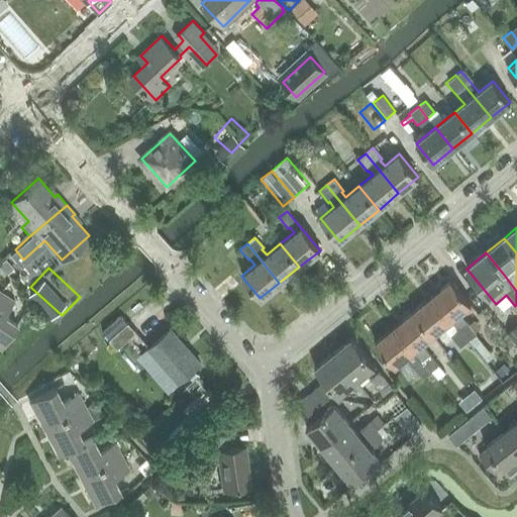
[(451,281),(432,297),(486,363),(492,358),(475,336),(481,331),(473,321),(467,326),(458,315),(471,305),(451,281)]
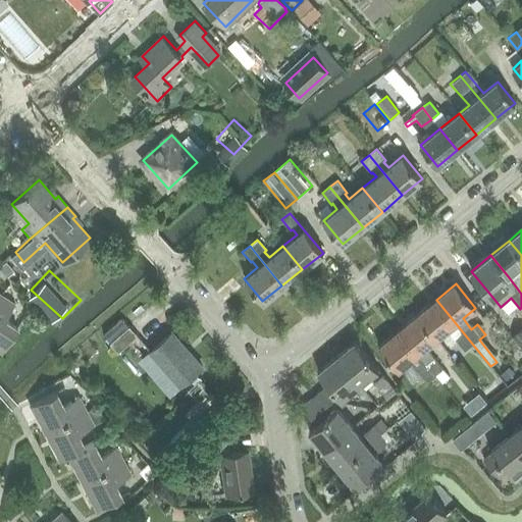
[(0,296),(0,352),(1,353),(17,328),(4,320),(14,305),(0,296)]
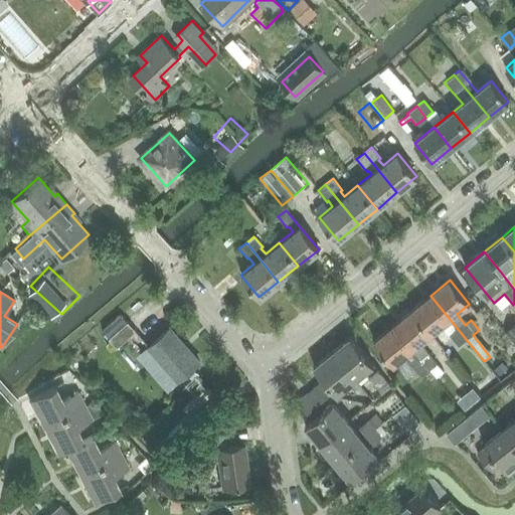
[(484,361),(431,296),(411,311),(431,335),(441,327),(457,348),(464,342),(481,364),(484,361)]
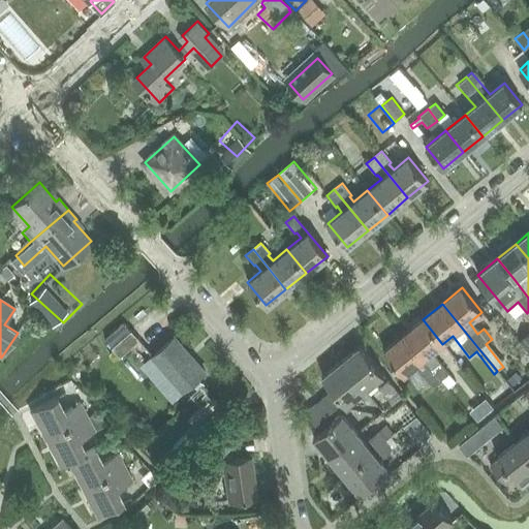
[(442,344),(423,319),(403,336),(447,390),(456,384),(431,353),(442,344)]
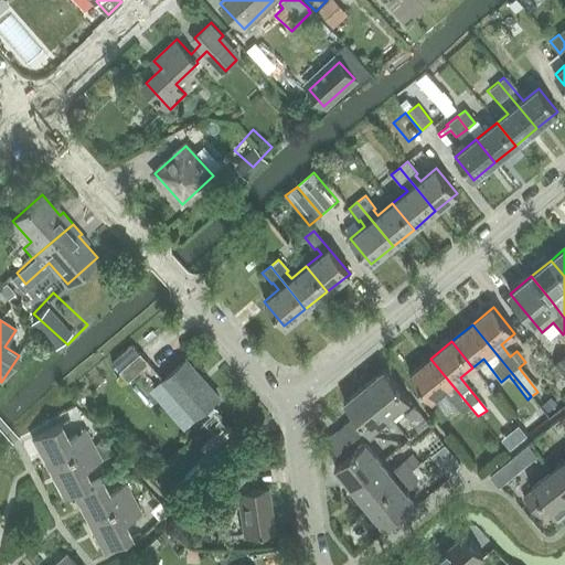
[(141,352),(119,371),(128,382),(150,363),(141,352)]
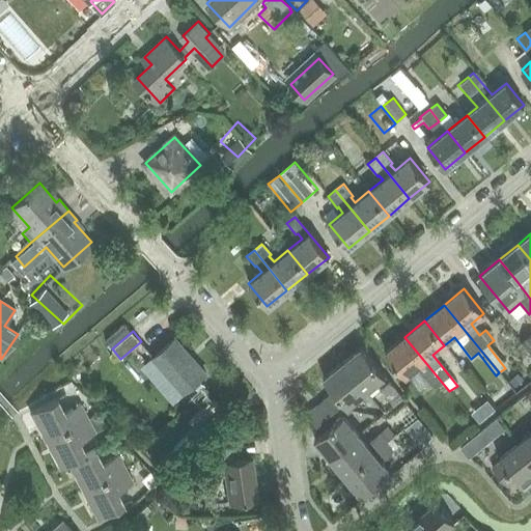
[(449,391),(404,337),(385,353),(404,378),(416,368),(440,399),(449,391)]
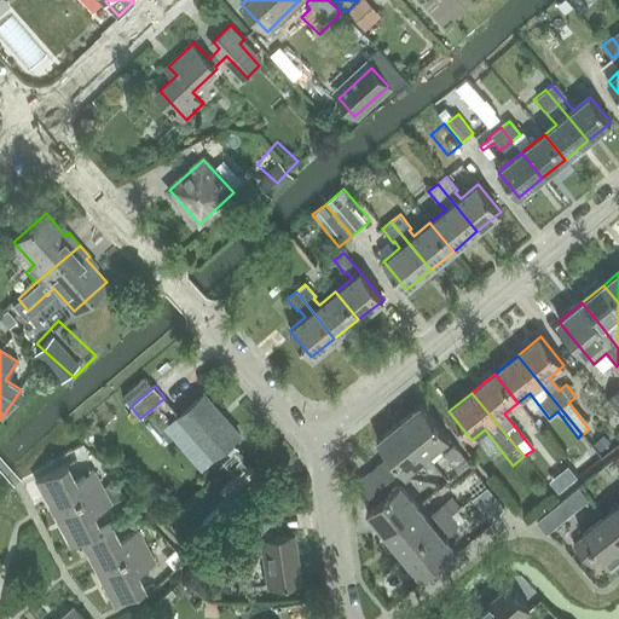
[(239,435),(204,394),(179,417),(214,458),(239,435)]
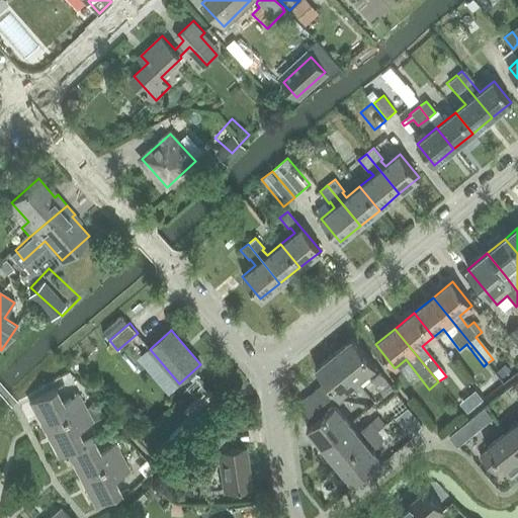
[(351,338),(333,353),(356,381),(365,373),(376,386),(385,378),(351,338)]
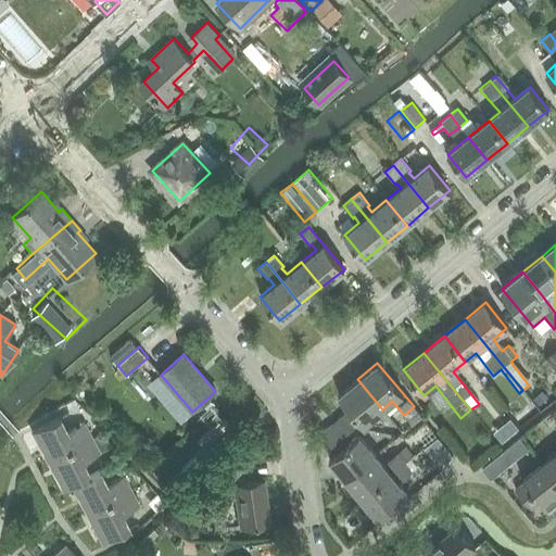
[(363,425),(382,409),(357,379),(338,395),(351,411),(338,421),(340,425),(362,431),(364,433),(367,430),(363,425)]
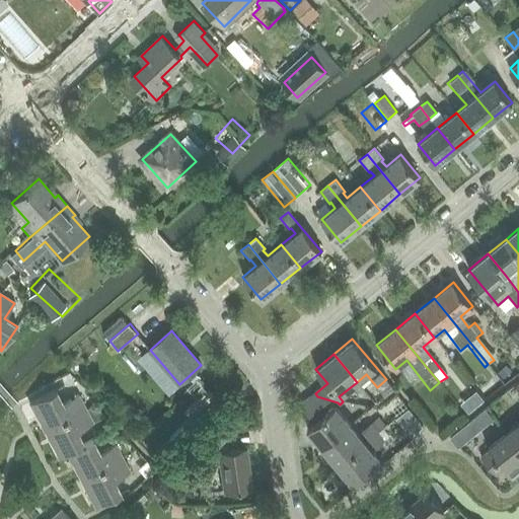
[(461,387),(466,394),(482,382),(475,375),(461,387)]
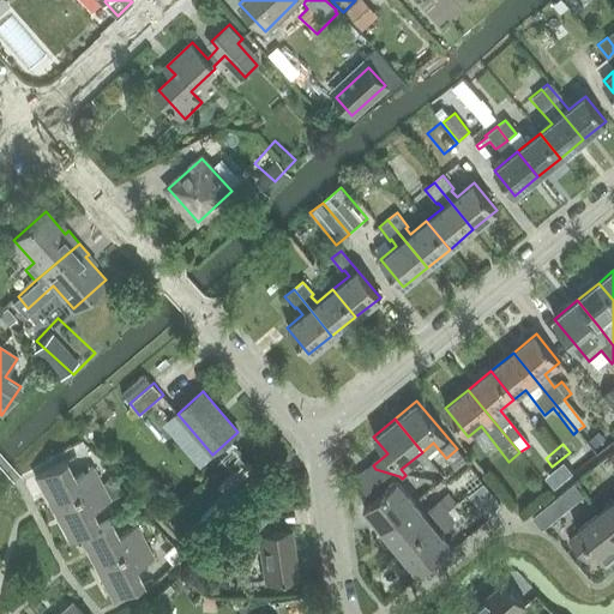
[(52,511),(102,486),(92,469),(74,479),(66,463),(36,479),(52,511)]
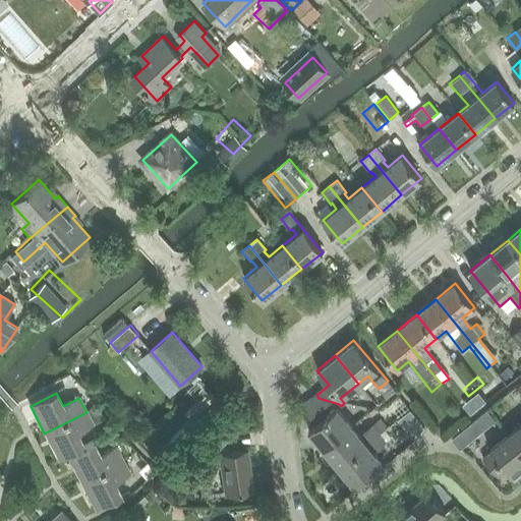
[(338,409),(341,406),(339,404),(319,398),(316,395),(311,398),(328,417),(317,425),(316,424),(307,432),(323,451),(352,426),(338,409)]
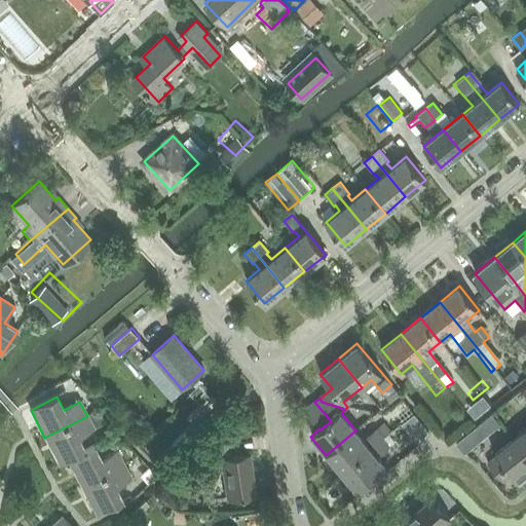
[(331,421),(314,402),(305,410),(320,428),(321,429),(331,421)]
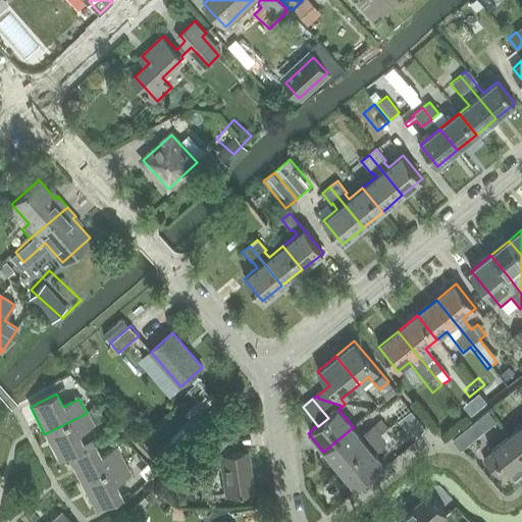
[(58,462),(67,457),(66,457),(85,448),(84,448),(77,435),(94,427),(87,413),(44,434),(58,462)]
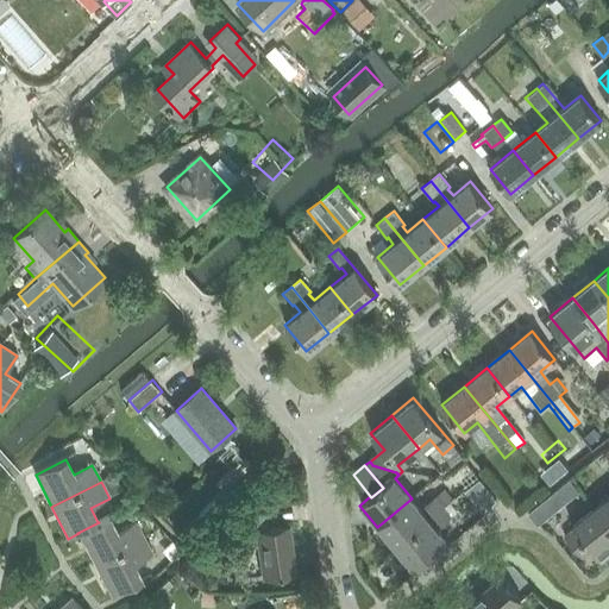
[(395,547),(443,508),(451,501),(444,490),(421,509),(412,498),(377,527),(395,547)]
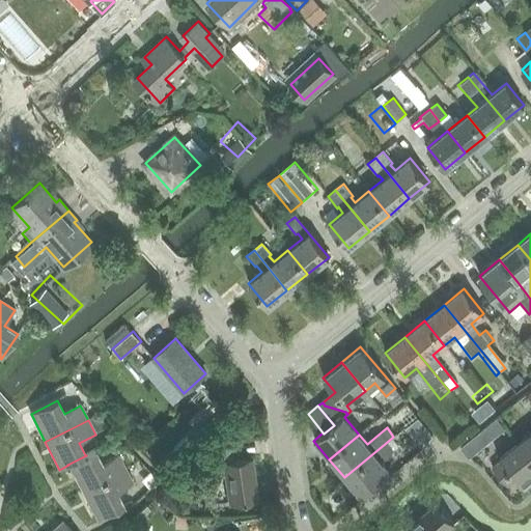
[(469,460),(478,452),(488,444),(479,434),(459,449),(469,460)]
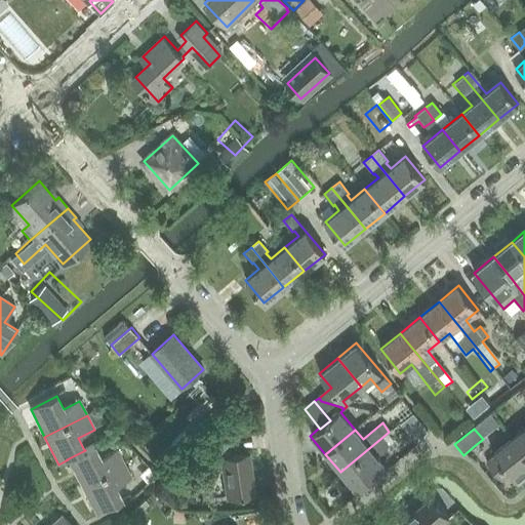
[(524,429),(512,441),(524,456),(524,429)]
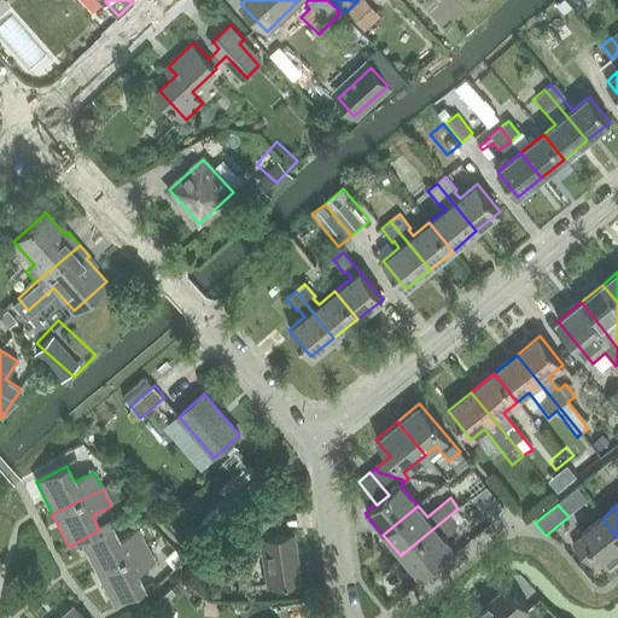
[(449,516),(401,555),(419,578),(454,549),(443,537),(458,525),(449,516)]
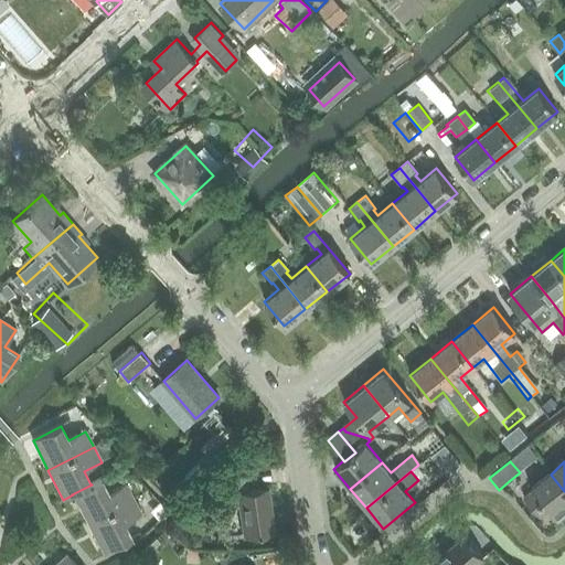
[(557,523),(564,516),(564,491),(551,475),(531,490),(532,492),(523,499),(540,520),(550,512),(557,523)]
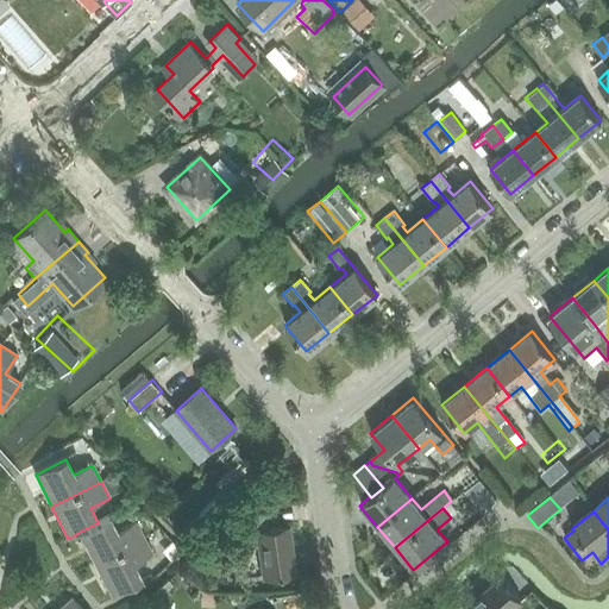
[(267,515),(237,519),(240,539),(256,537),(263,578),(294,573),(287,527),(269,529),(267,515)]
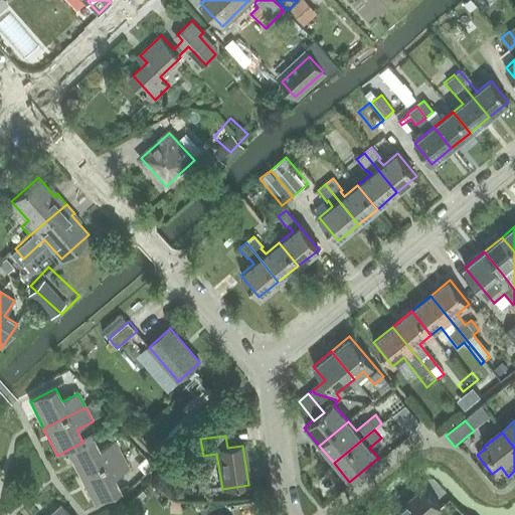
[(92,437),(82,442),(83,442),(65,451),(66,451),(79,477),(121,456),(114,442),(99,450),(92,437)]
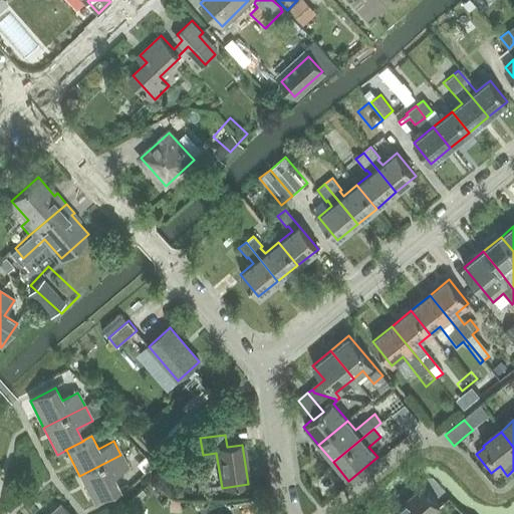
[(120,455),(79,476),(94,504),(120,491),(112,476),(127,468),(120,455)]
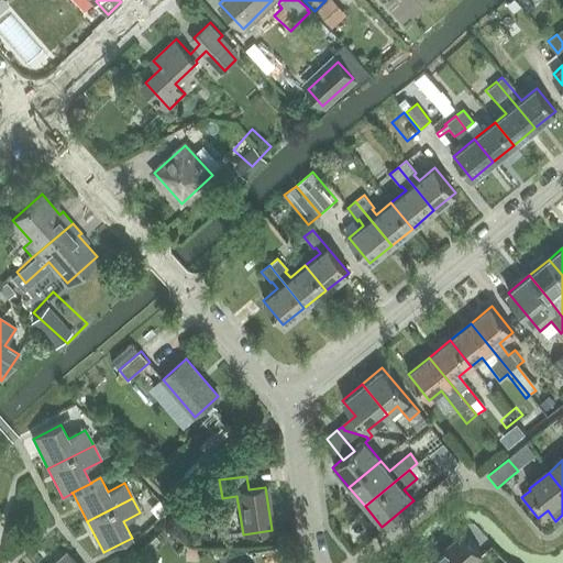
[(473,562),(481,556),(462,534),(429,562),(473,562)]
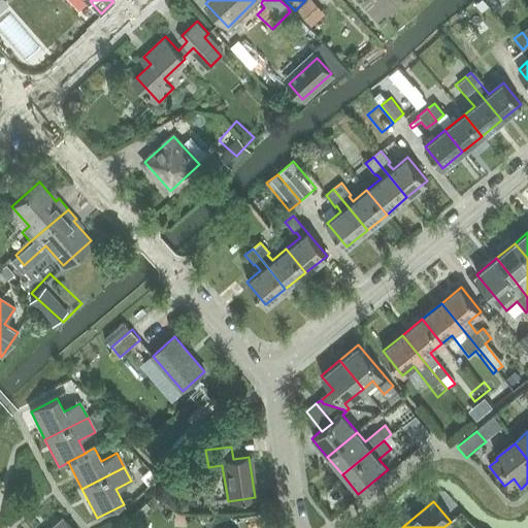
[(53,527),(70,527),(63,519),(53,527)]
